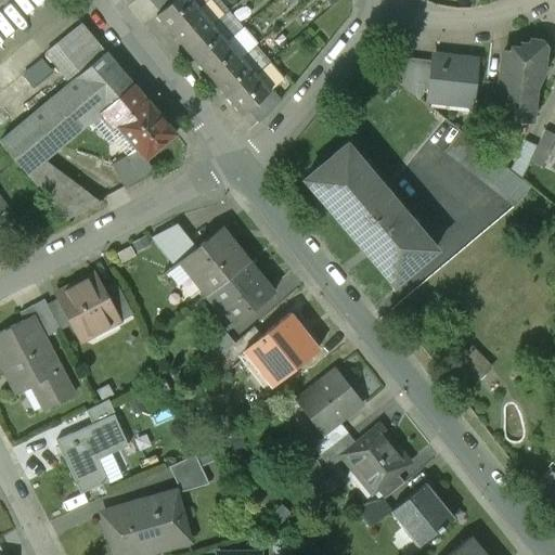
[(147,0),(159,12),(172,0),(147,0)]
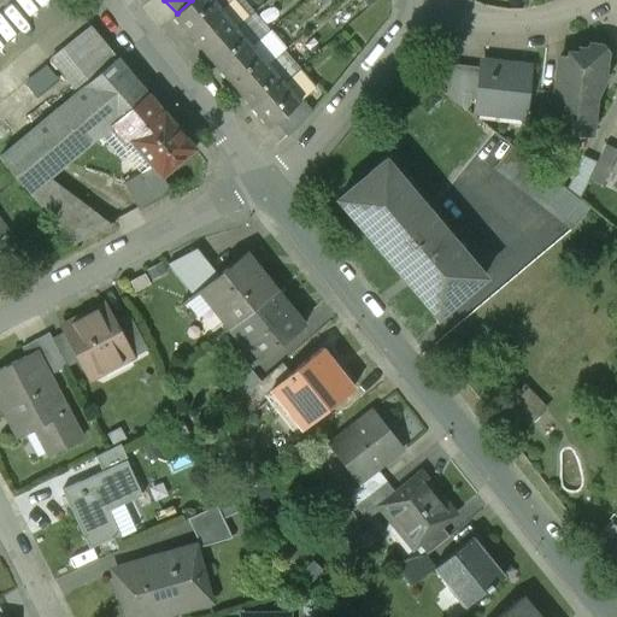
[(174,16),(191,35),(221,10),(211,0),(192,0),(177,13),(174,16)]
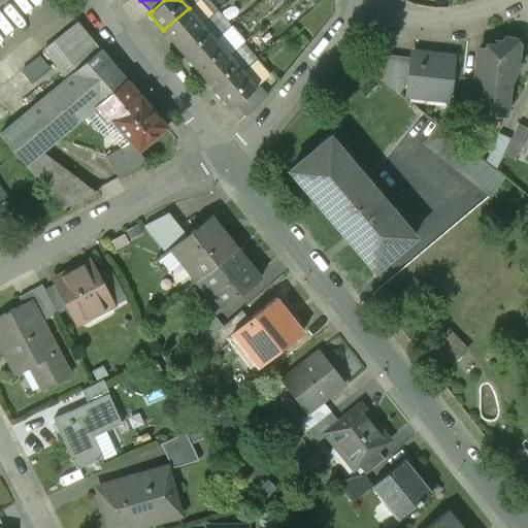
[(202,24),(189,8),(163,30),(176,45),(202,24)]
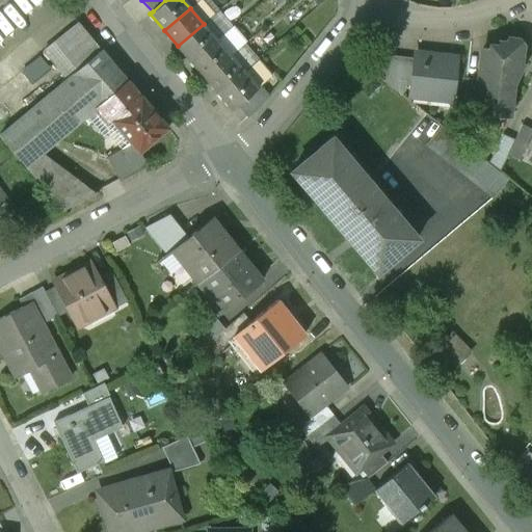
[(87,116),(89,117),(131,83),(79,23),(44,52),(67,79),(0,134),(0,135),(62,210),(96,193),(43,154),(87,116)]
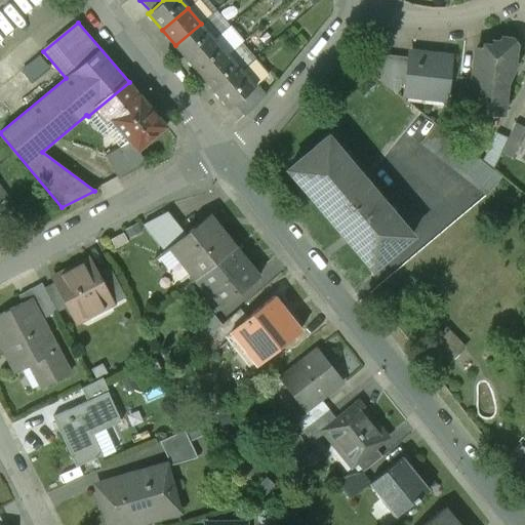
[(214,39),(201,24),(175,45),(189,62),(214,39)]
